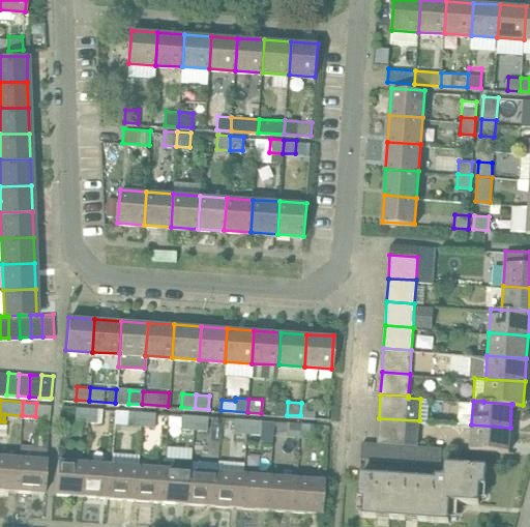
[(301,403),(300,415),(314,416),(315,403),(301,403)]
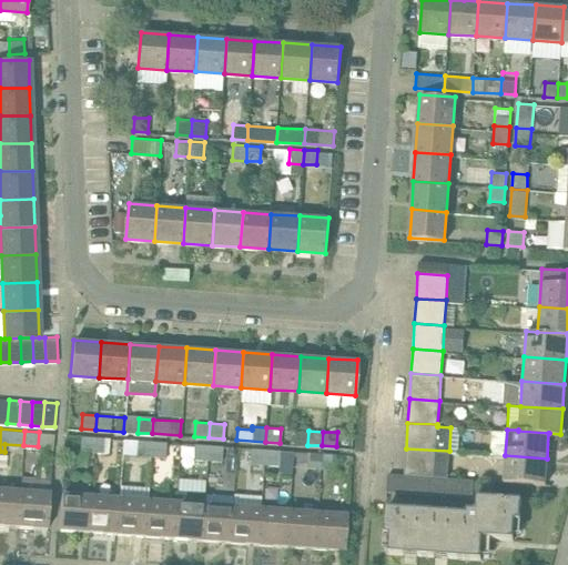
[(94,451),(95,436),(81,435),(80,450),(94,451)]
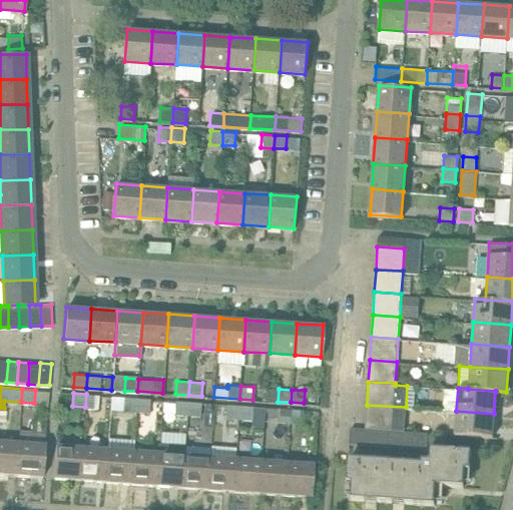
[(98,395),(86,394),(85,407),(97,408),(98,395)]
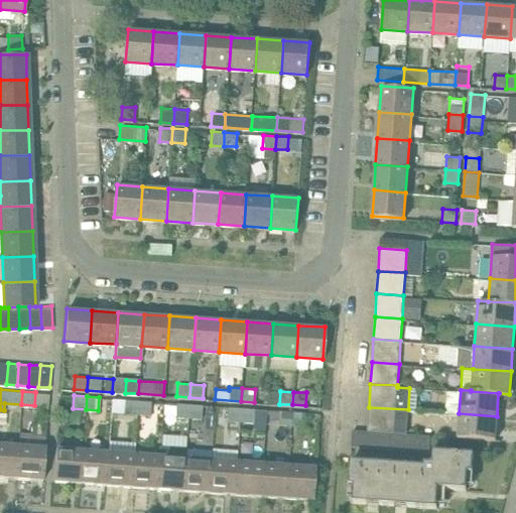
[(124,412),(137,412),(137,399),(125,399),(124,412)]
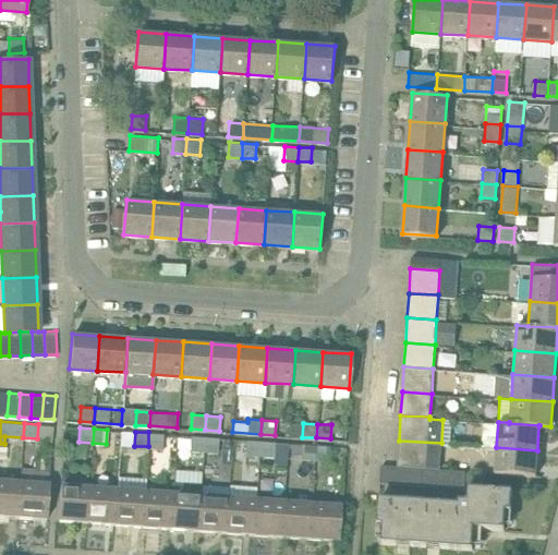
[(162,433),(148,432),(148,446),(161,447),(162,433)]
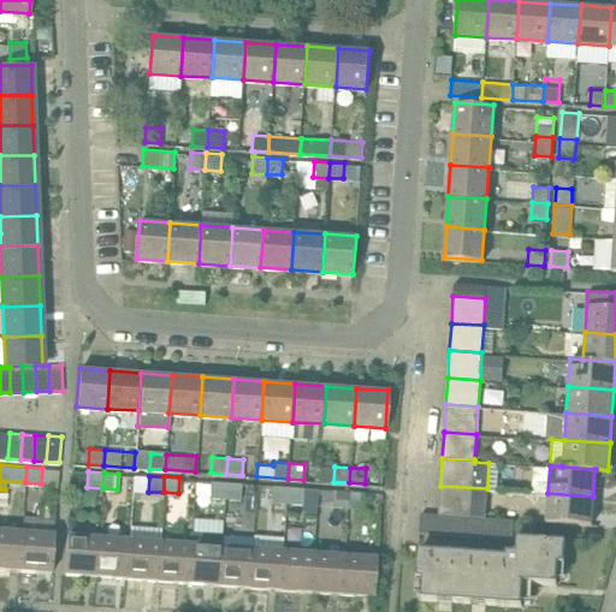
[(209,495),(225,497),(226,481),(211,480),(209,495)]
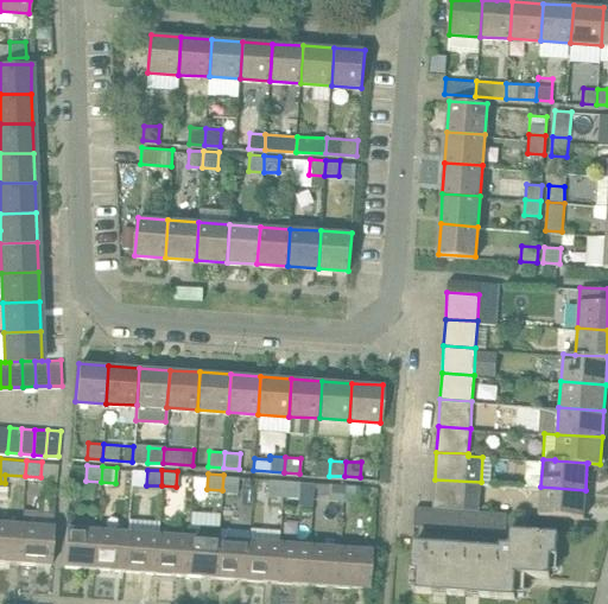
[(223,475),(222,490),(236,491),(238,476),(223,475)]
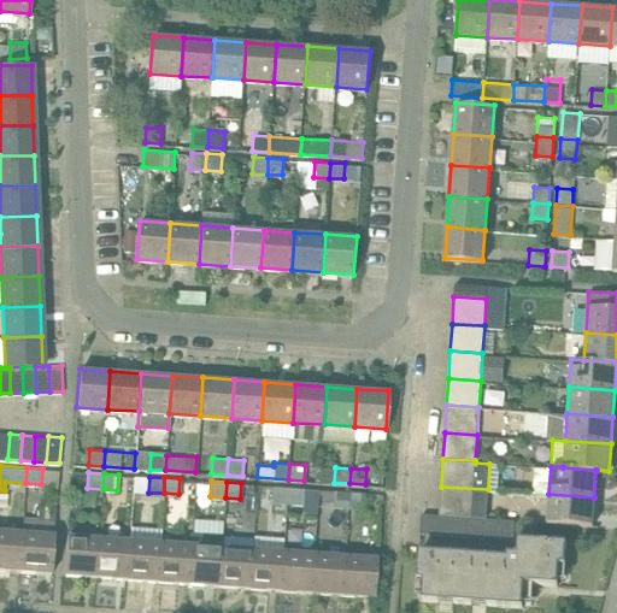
[(287,502),(288,487),(272,485),(271,501),(287,502)]
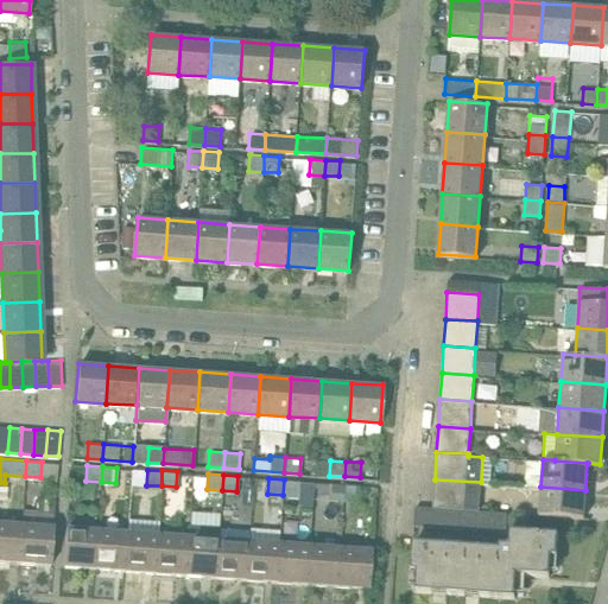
[(315,482),(284,479),(283,495),(314,497),(315,482)]
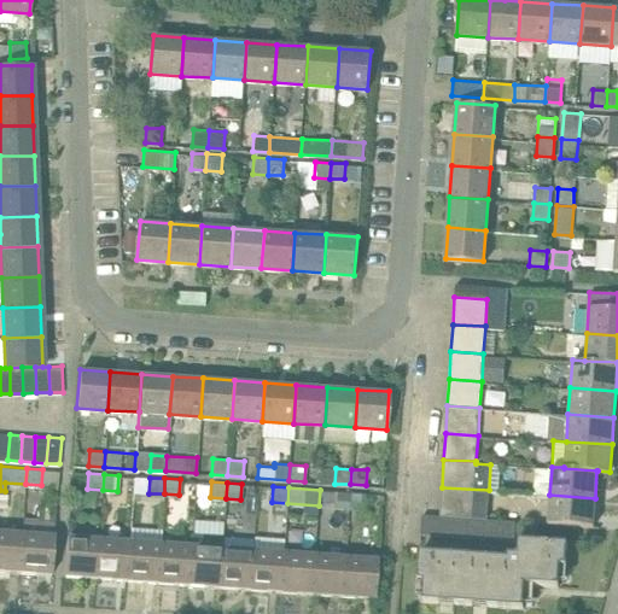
[(487,518),(489,490),(442,487),(439,515),(487,518)]
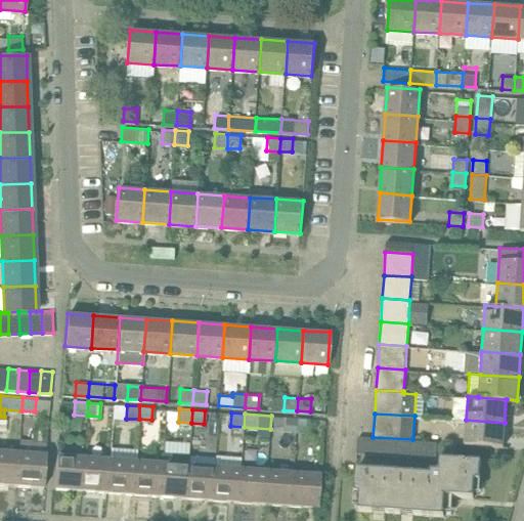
[(282,430),(296,430),(297,417),(284,417),(282,430)]
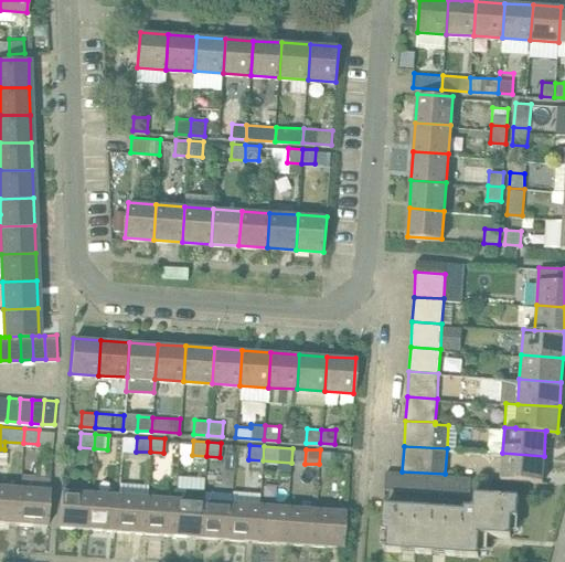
[(320,449),(319,464),(333,465),(333,451),(320,449)]
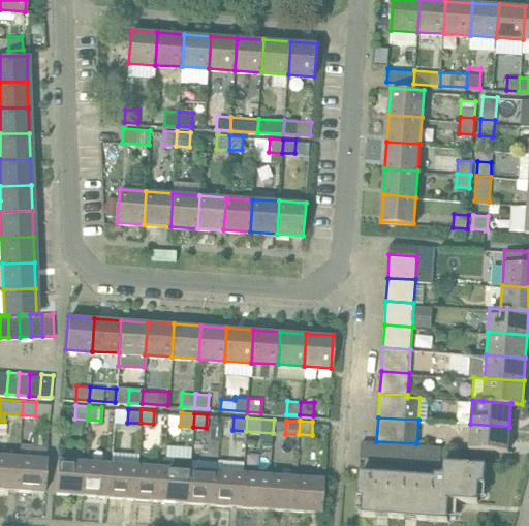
[(509,427),(470,424),(469,447),(507,450),(509,427)]
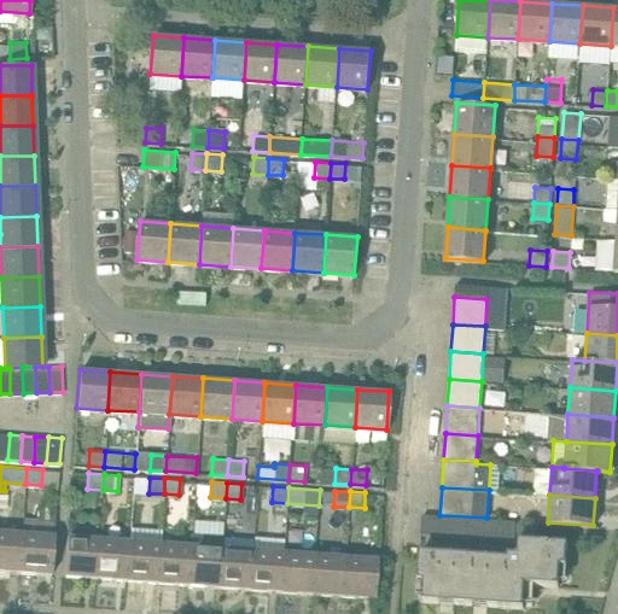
[(487,518),(439,515),(423,514),(420,533),(514,539),(516,520),(487,518)]
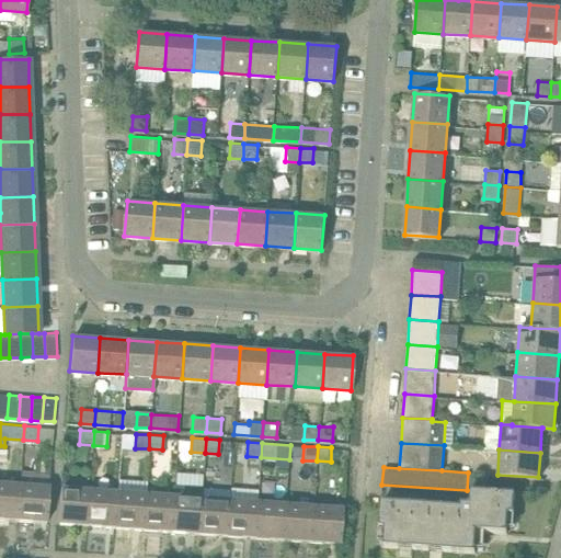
[(21,468),(20,484),(18,519),(46,521),(50,470),(21,468)]
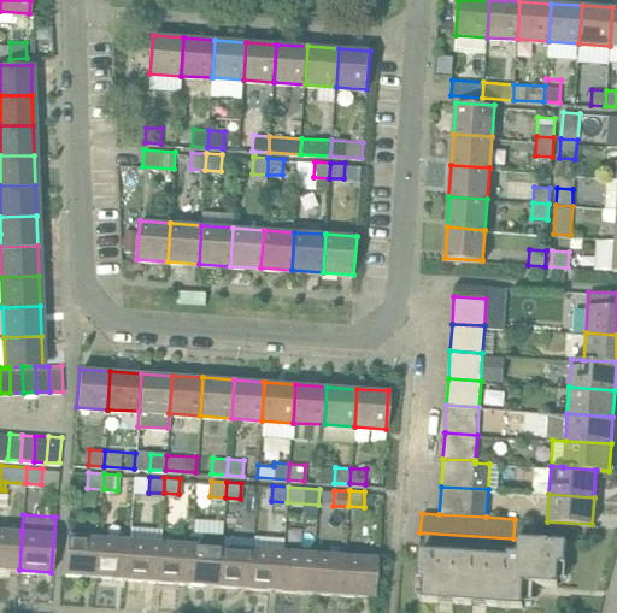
[(0,567),(19,570),(22,531),(0,529),(0,567)]
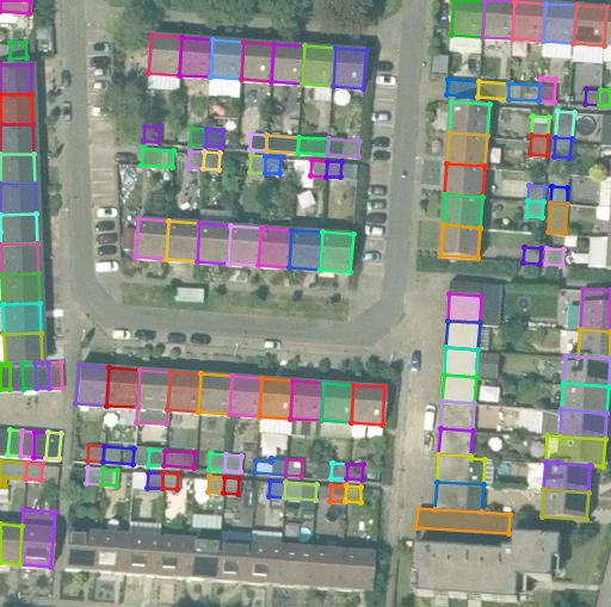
[(190,538),(189,538),(186,576),(217,578),(220,540),(221,530),(190,527),(190,538)]
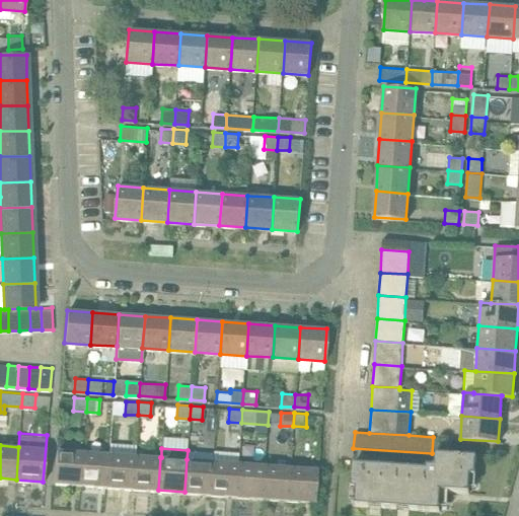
[(54,483),(80,485),(83,452),(57,450),(54,483)]
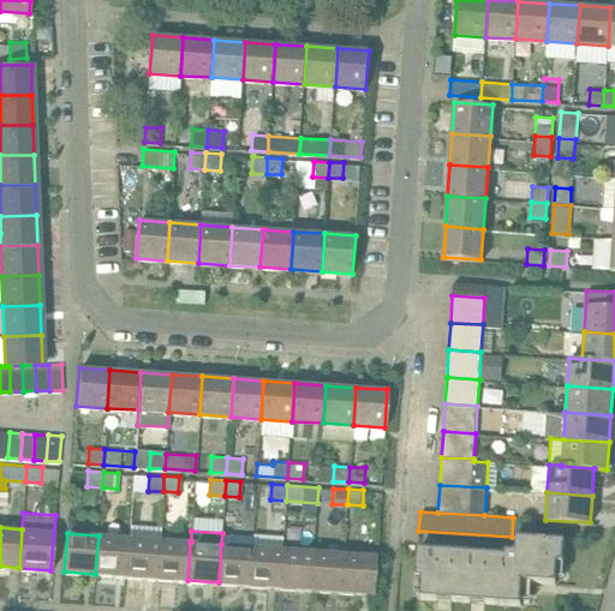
[(95,574),(126,575),(129,538),(99,535),(95,574)]
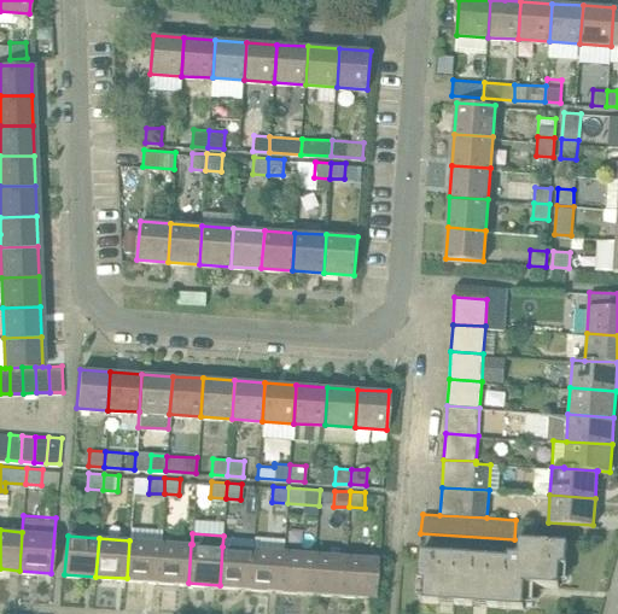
[(567,542),(518,538),(518,554),(520,554),(519,563),(442,559),(442,551),(420,550),(418,579),(424,580),(423,600),(439,601),(439,595),(454,596),(454,602),(472,603),(473,597),(488,598),(487,604),(523,607),(525,583),(559,585),(560,565),(566,565),(567,542)]
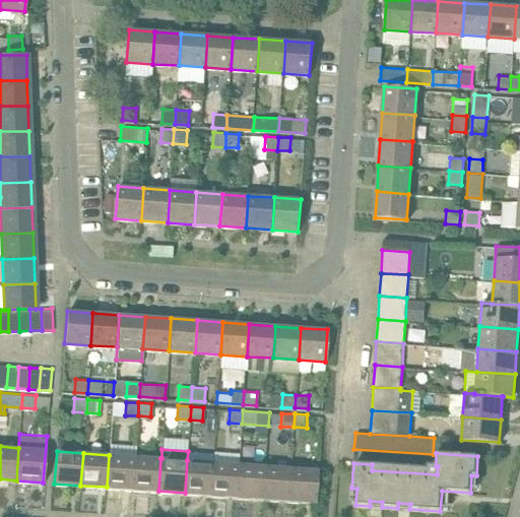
[(107,487),(133,489),(135,457),(109,455),(107,487)]
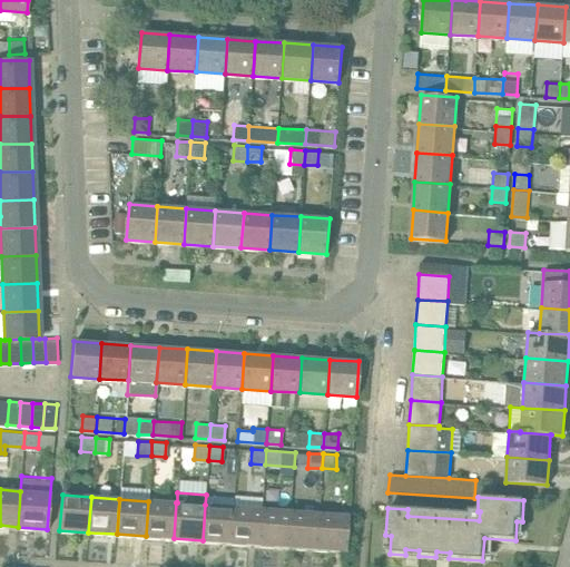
[(176,502),(148,501),(146,536),(174,538),(176,502)]
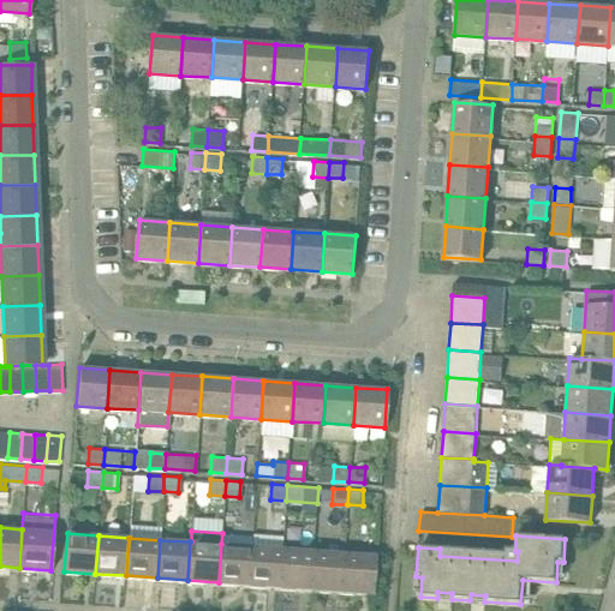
[(219,582),(249,585),(252,546),(221,544),(219,582)]
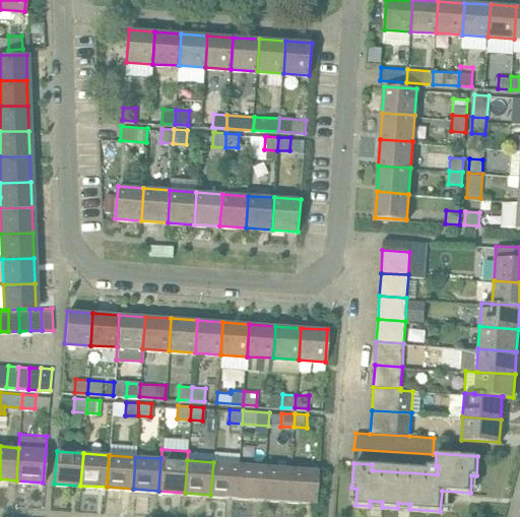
[(239,464),(213,462),(210,495),(237,497),(239,464)]
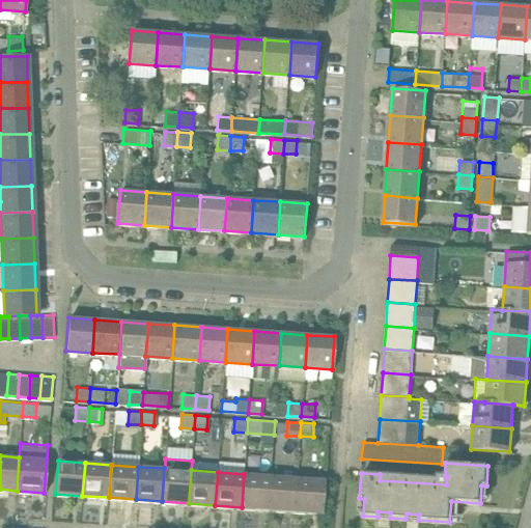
[(242,507),(268,509),(271,476),(244,474),(242,507)]
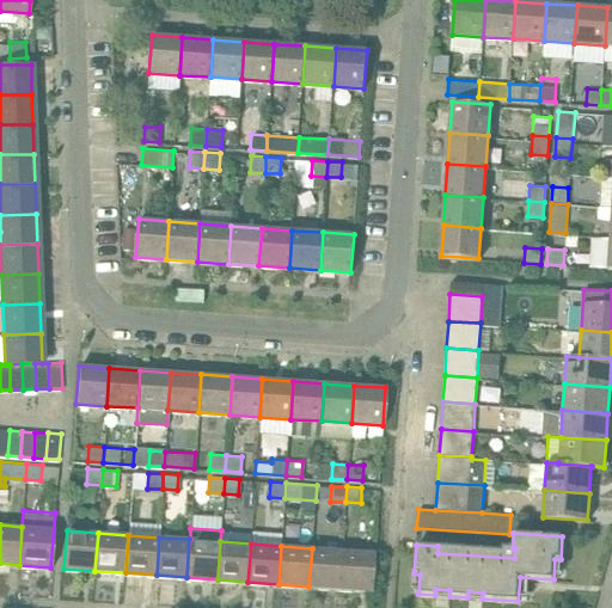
[(312,548),(308,587),(340,589),(342,551),(312,548)]
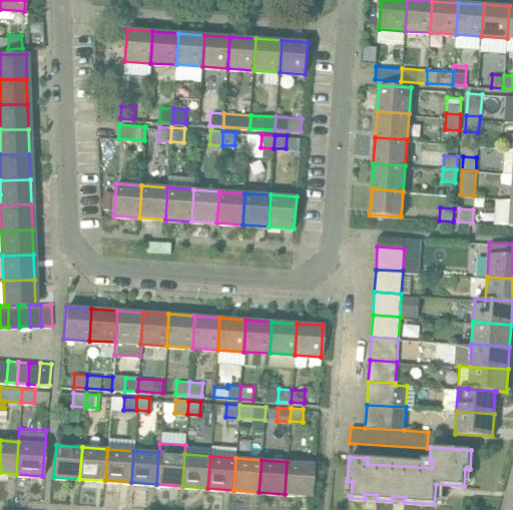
[(313,464),(287,462),(285,494),(311,495),(313,464)]
